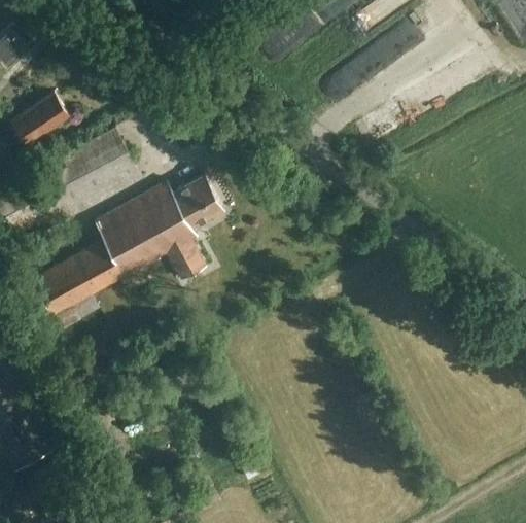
[(337,30),(367,1),(366,0),(338,0),(322,15),(337,30)]
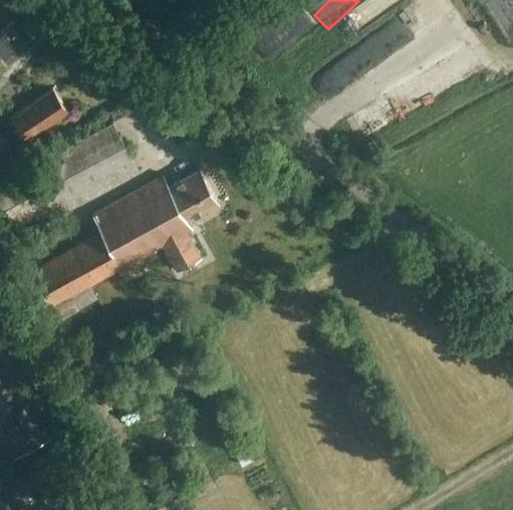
[(338,79),(328,85),(340,108),(351,102),(338,79)]
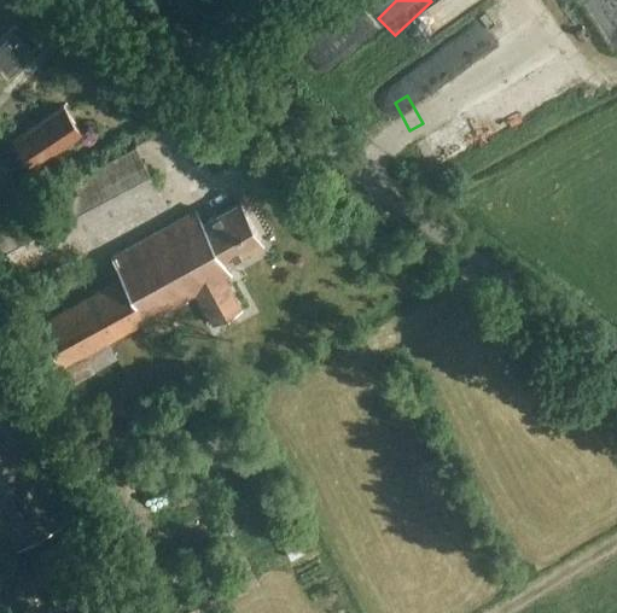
[(11,144),(30,171),(80,138),(62,110),(11,144)]
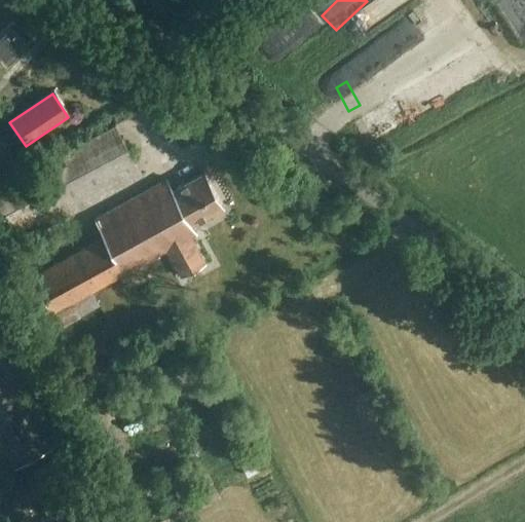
[(114,127),(0,188),(0,226),(11,249),(141,179),(114,127)]
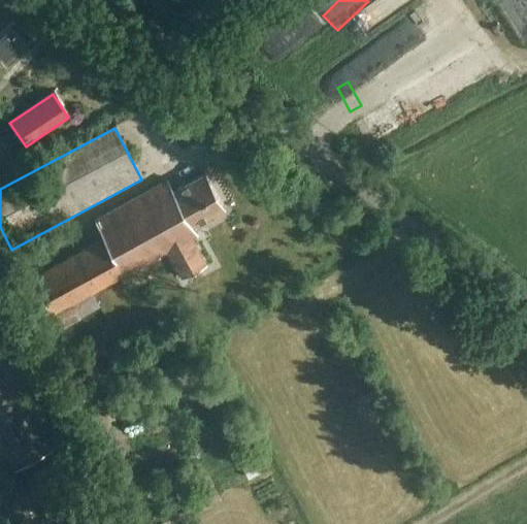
[(0,177),(17,169),(0,140),(0,177)]
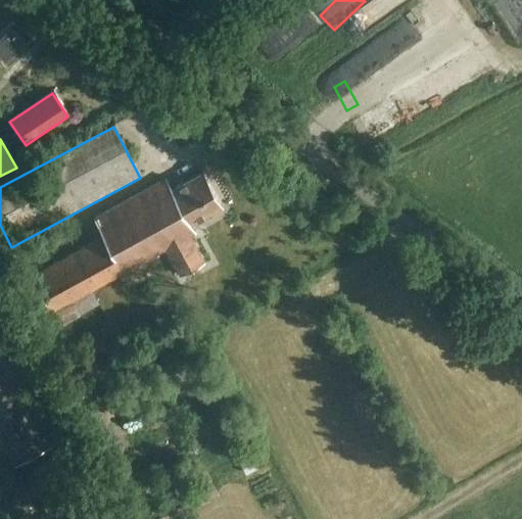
[(171,192),(164,182),(93,221),(103,239),(30,278),(58,329),(79,319),(69,303),(165,252),(180,280),(203,268),(187,239),(194,235),(188,225),(220,208),(201,175),(171,192)]
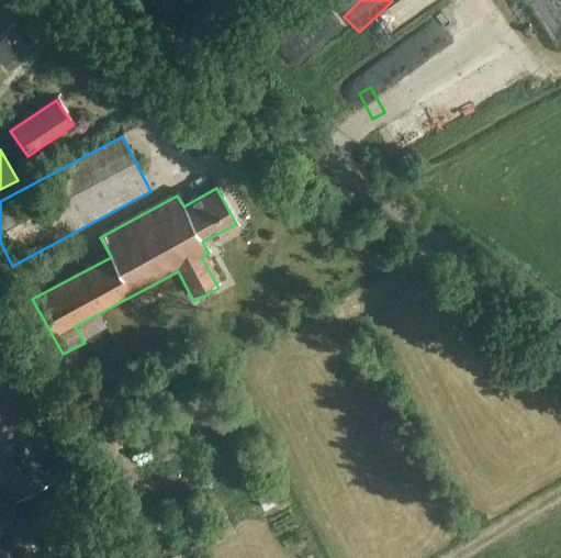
[(30,411),(0,354),(0,509),(58,480),(23,414),(30,411)]
